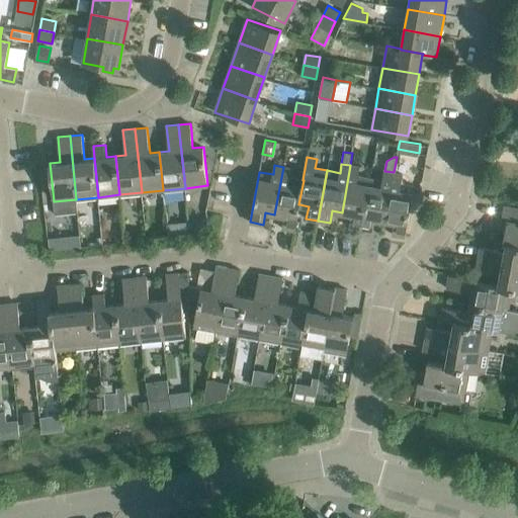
[(361,229),(370,178),(358,176),(359,167),(350,165),(342,212),(351,214),(349,227),(361,229)]
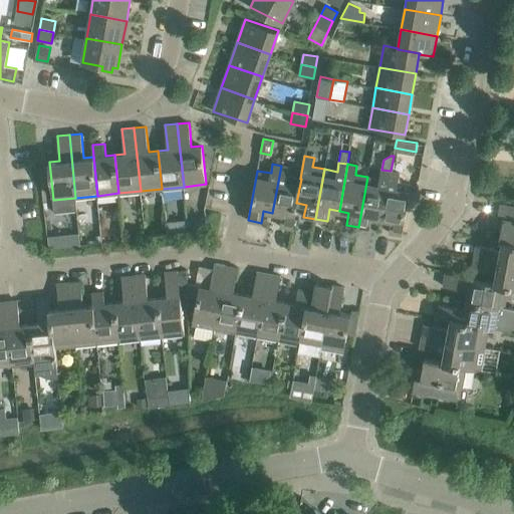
[(301,179),(300,179),(289,177),(290,167),(281,166),(272,213),(282,214),(280,226),(293,229),(297,203),(296,203),(301,179)]
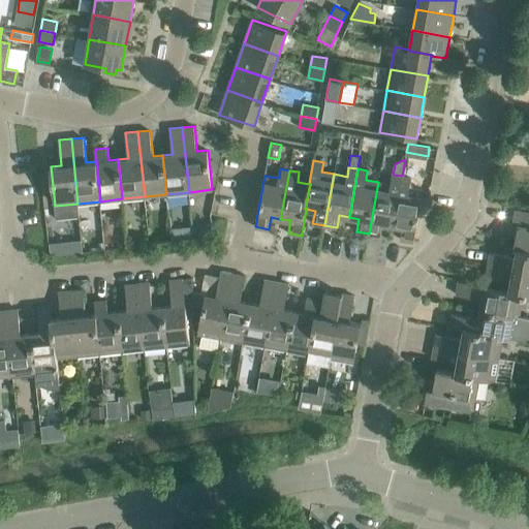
[(393,225),(402,176),(393,175),(391,184),(378,182),(369,234),(381,236),(383,223),(393,225)]
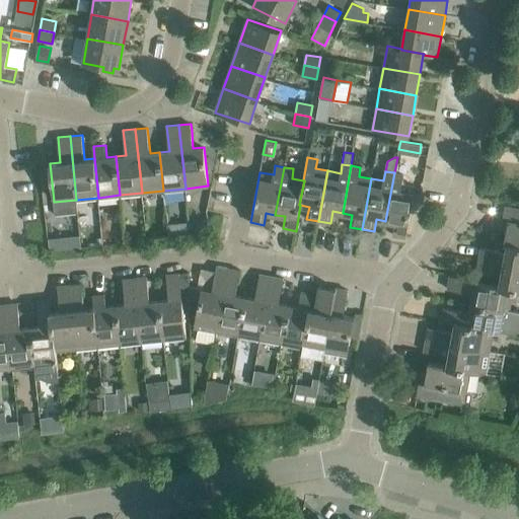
[(401,184),(403,174),(394,172),(385,221),(395,222),(393,234),(405,237),(415,187),(401,184)]
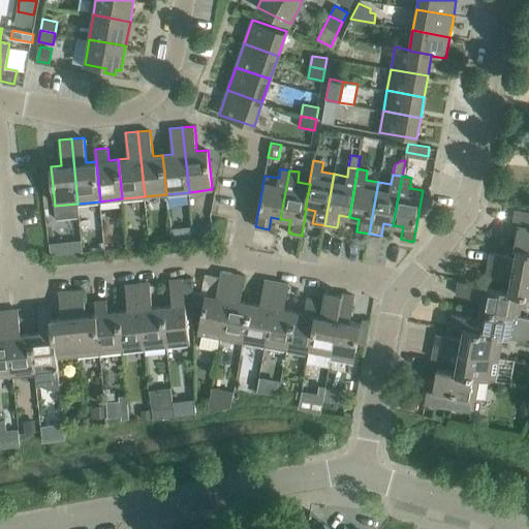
[(528,212),(515,210),(510,234),(517,235),(514,248),(517,249),(517,247),(528,249),(528,212)]
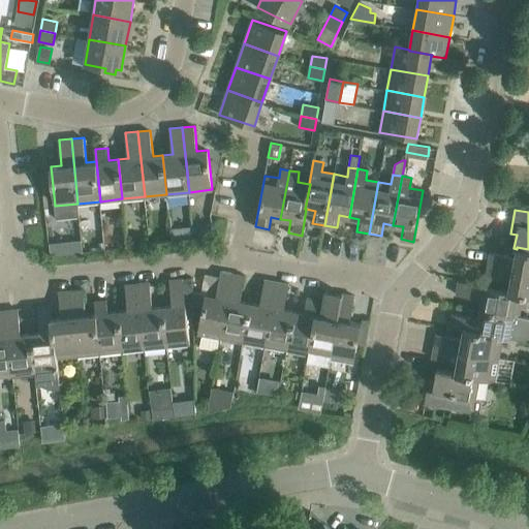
[(528,272),(528,249),(517,247),(517,249),(516,257),(491,252),(488,265),(528,272)]
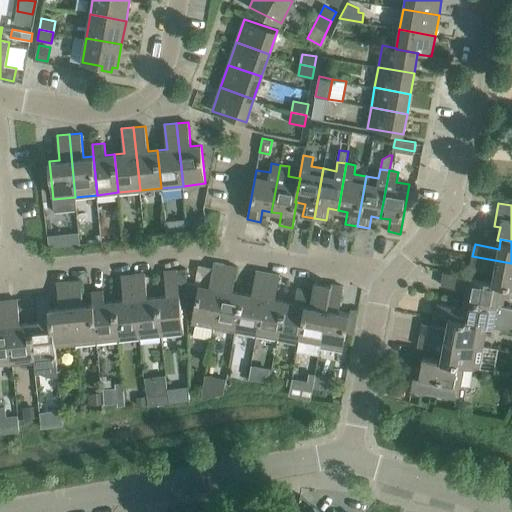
[(511,286),(511,263),(472,256),(470,268),(495,272),(493,281),(493,282),(506,284),(506,286),(511,286)]
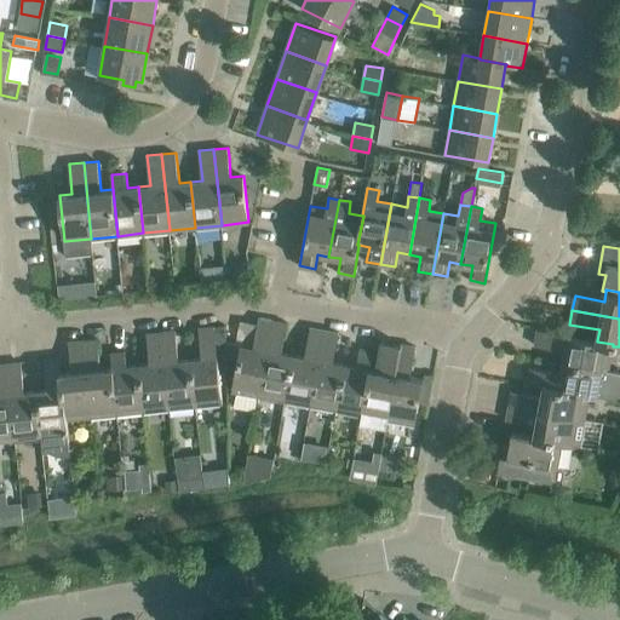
[(259,396),(273,320),(259,317),(253,346),(227,343),(229,357),(239,360),(233,391),(237,392),(235,407),(256,411),(258,396),(259,396)]
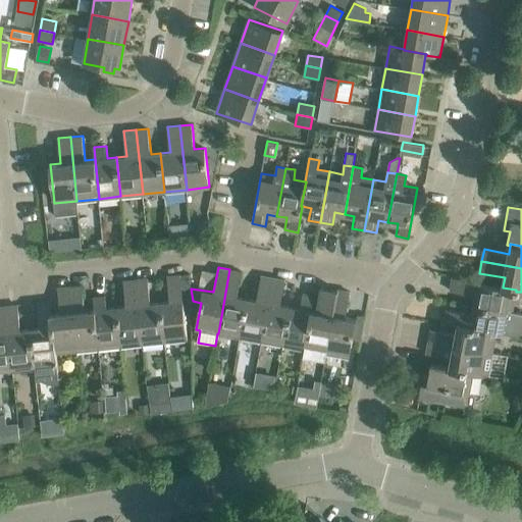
[(240,337),(247,298),(238,297),(242,272),(229,269),(218,333),(240,337)]
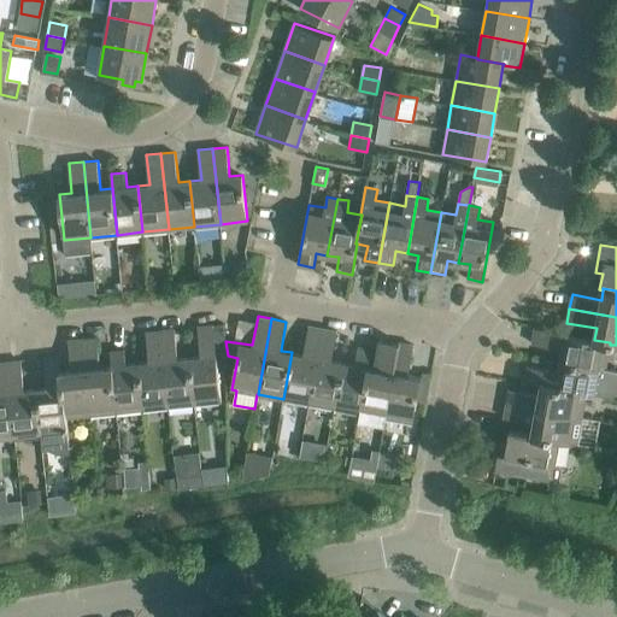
[(222,401),(216,348),(213,324),(198,327),(201,356),(189,357),(194,404),(222,401)]
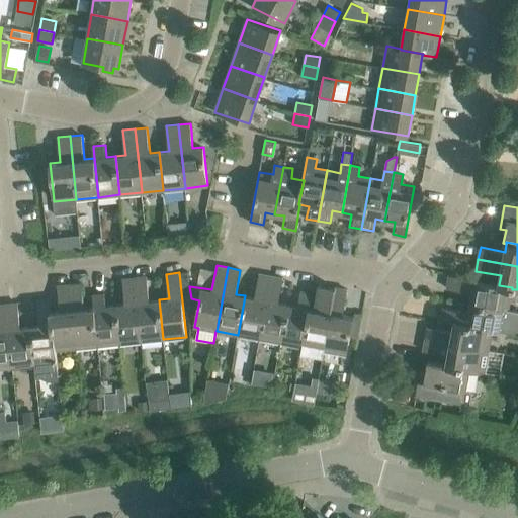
[(260,339),(271,275),(259,273),(254,297),(245,295),(238,335),(260,339)]
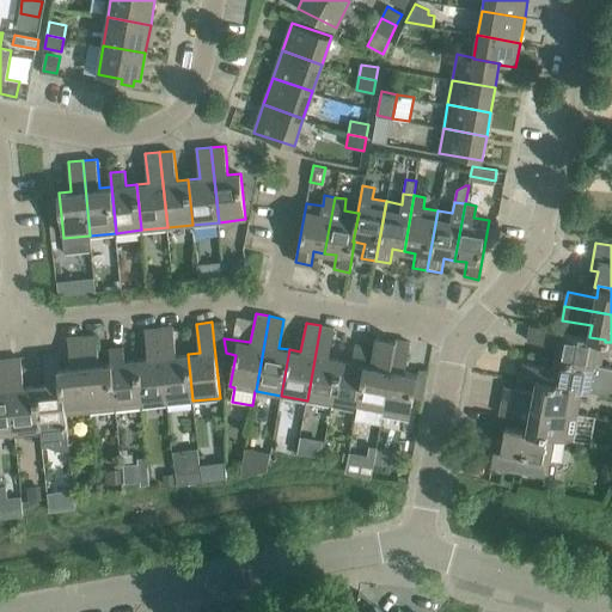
[(332,404),(341,359),(329,357),(335,328),(320,325),(307,401),(332,404)]
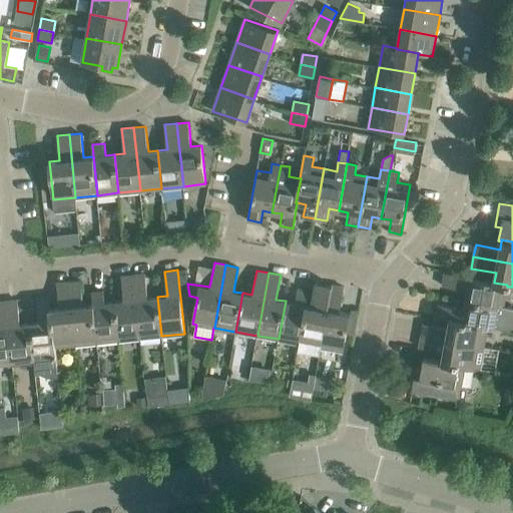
[(504,306),(507,287),(507,285),(494,283),(494,282),(445,273),(443,286),(467,290),(466,299),(504,306)]
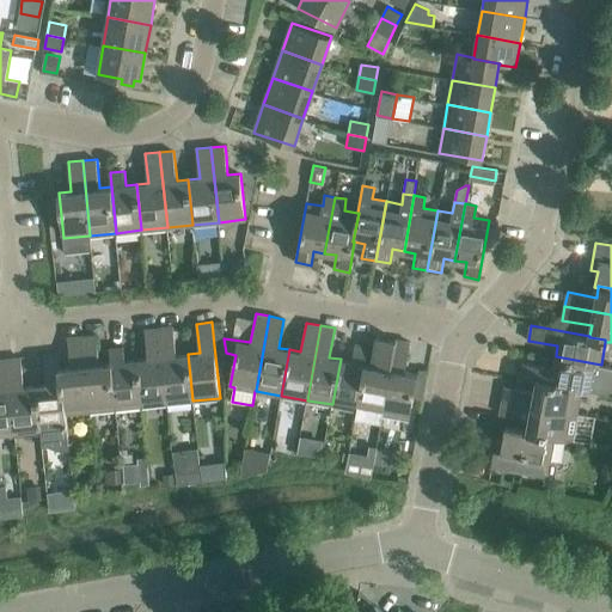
[(193,401),(188,354),(176,355),(173,326),(159,328),(167,403),(193,401)]
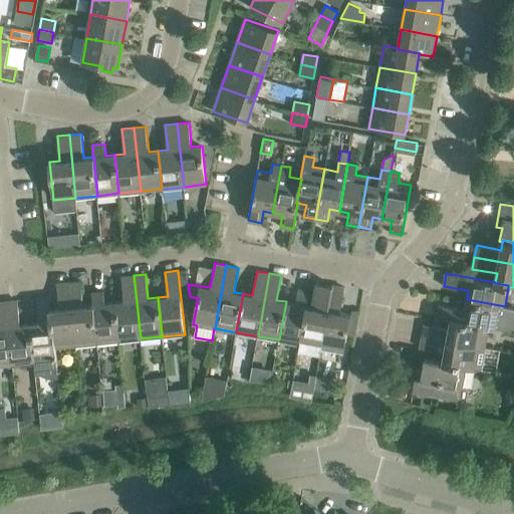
[(141,338),(134,275),(121,276),(124,301),(114,302),(118,341),(141,338)]
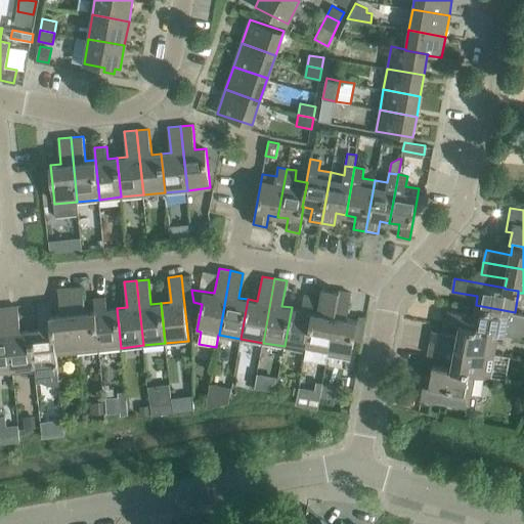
[(99,350),(95,310),(85,311),(83,286),(71,288),(77,352),(99,350)]
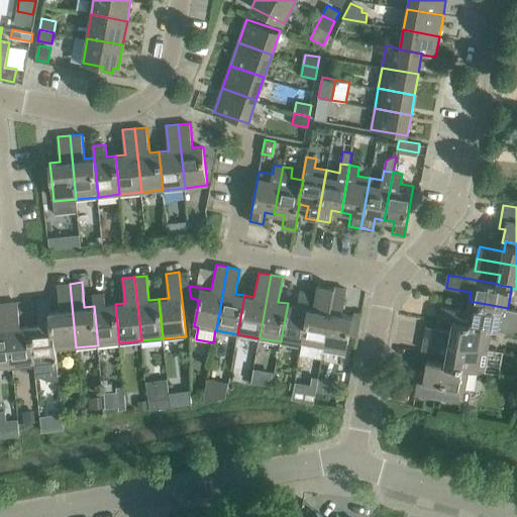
[(76,347),(70,284),(58,285),(60,310),(52,311),(56,349),(76,347)]
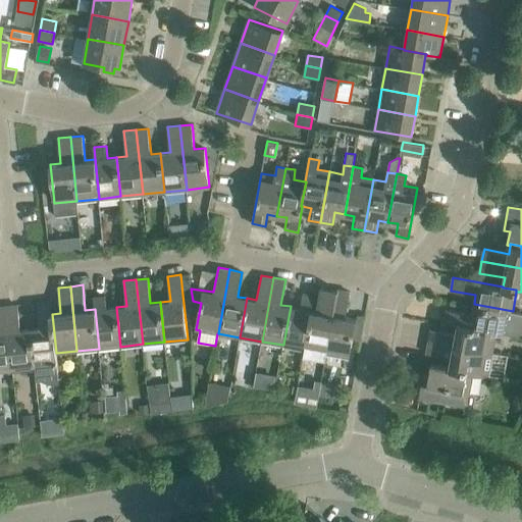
[(326,353),(337,290),(326,288),(321,312),(312,310),(305,349),(304,357),(325,361),(326,353)]
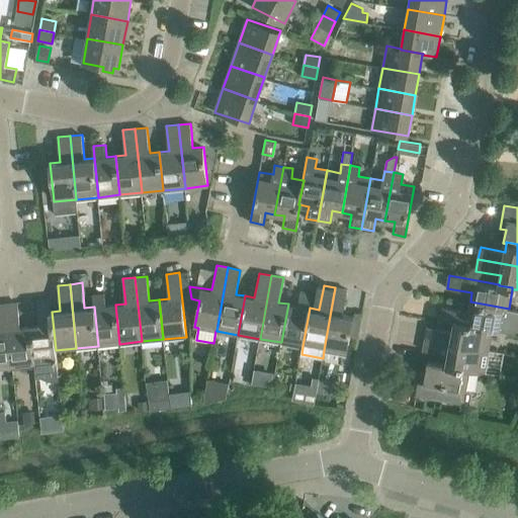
[(343,314),(347,289),(335,287),(324,350),(346,354),(353,316),(343,314)]
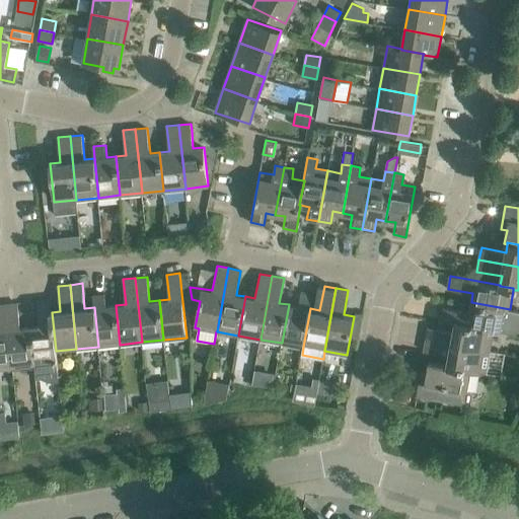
[(120,345),(116,305),(106,306),(105,294),(92,295),(94,307),(98,347),(120,345)]
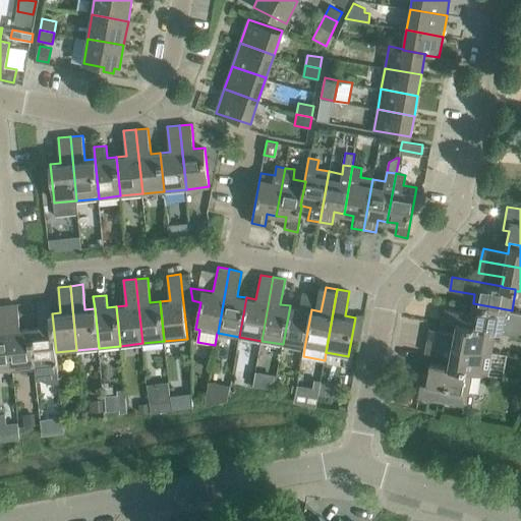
[(304,348),(311,309),(313,298),(301,295),(299,307),(290,305),(283,344),(304,348)]
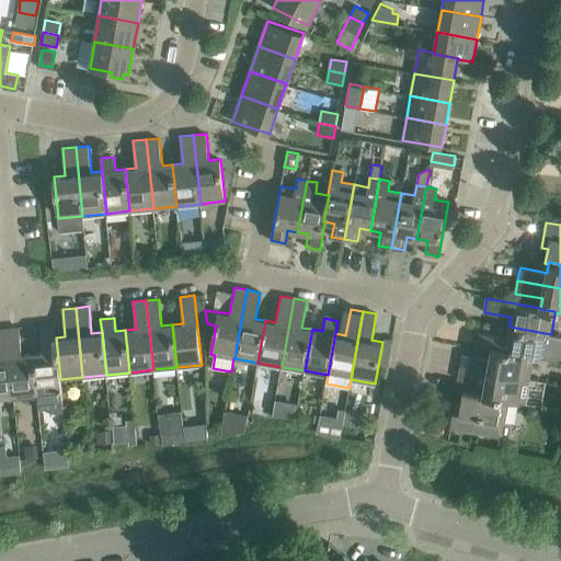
[(60,379),(56,338),(55,324),(41,325),(43,353),(33,354),(37,396),(38,409),(45,409),(49,411),(55,412),(59,413),(64,413),(61,393),(60,379)]
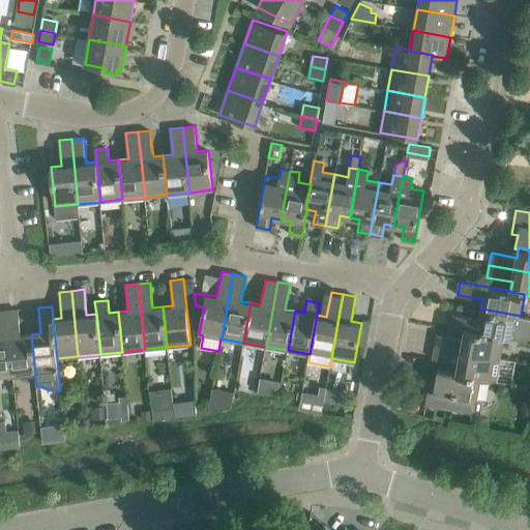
[(516,340),(521,316),(481,308),(479,319),(453,314),(451,328),(465,330),(465,329),(504,336),(504,337),(516,340)]
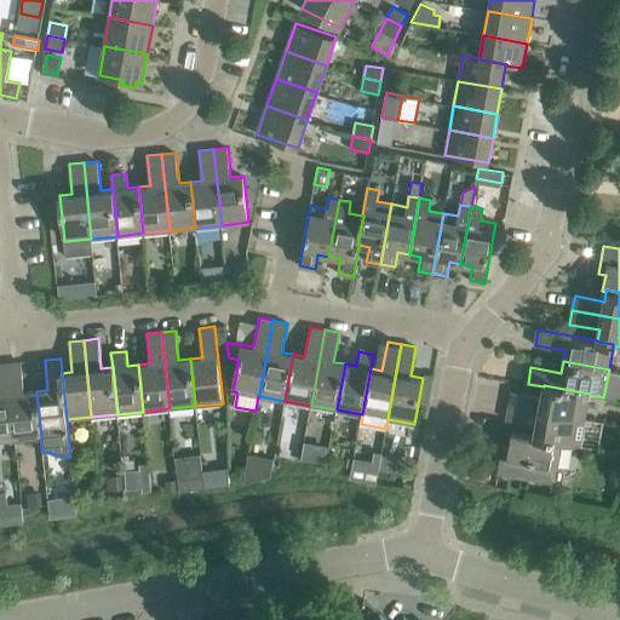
[(41,437),(36,391),(24,392),(21,362),(7,363),(15,441),(41,437)]
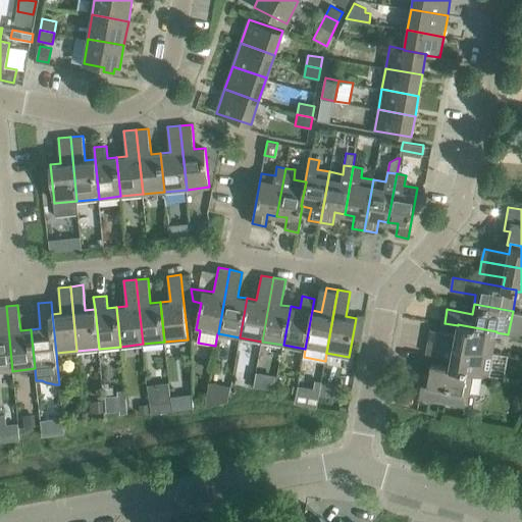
[(12,371),(6,306),(0,306),(0,371),(10,370),(12,371)]
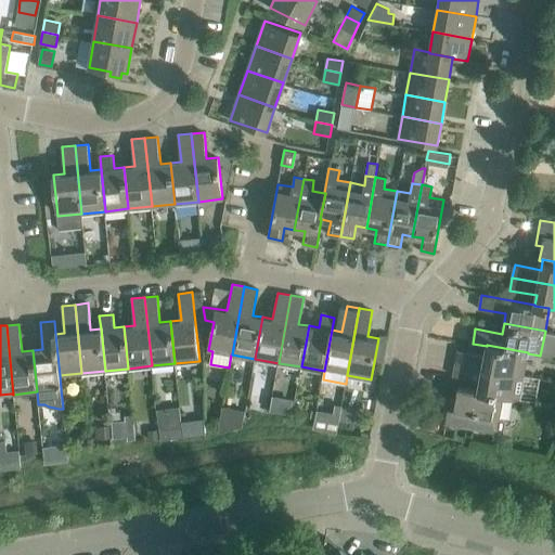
[(524,375),(528,353),(528,352),(487,345),(487,346),(485,355),(459,349),(456,362),(524,375)]
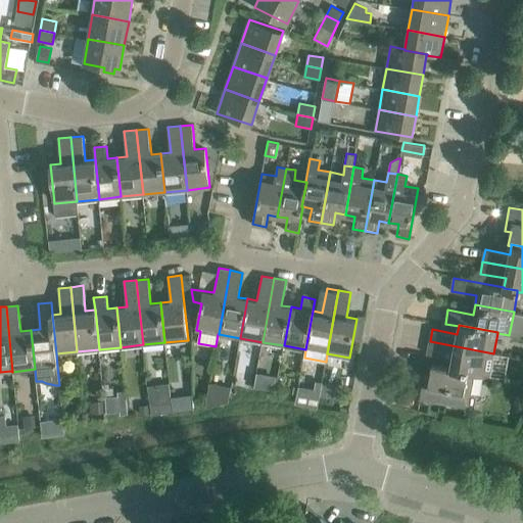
[(489,376),(493,353),(430,341),(428,353),(453,358),(450,367),(450,368),(474,372),(474,374),(489,376)]
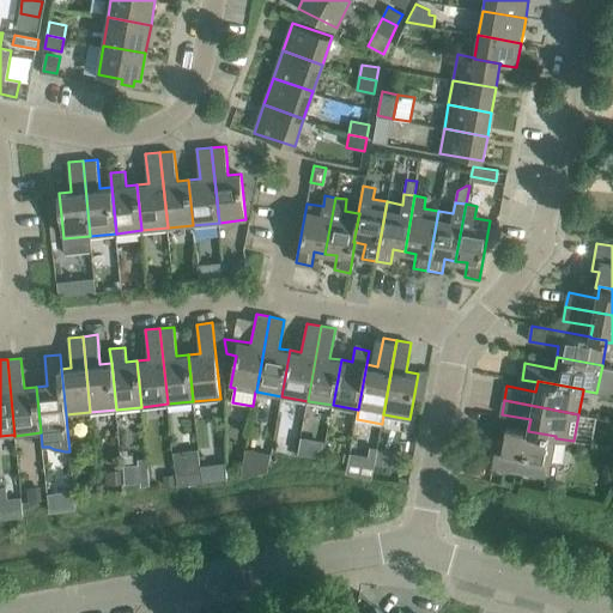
[(551,462),(556,438),(556,436),(528,431),(528,430),(507,425),(504,441),(497,439),(492,467),(515,472),(526,473),(528,459),(551,462)]
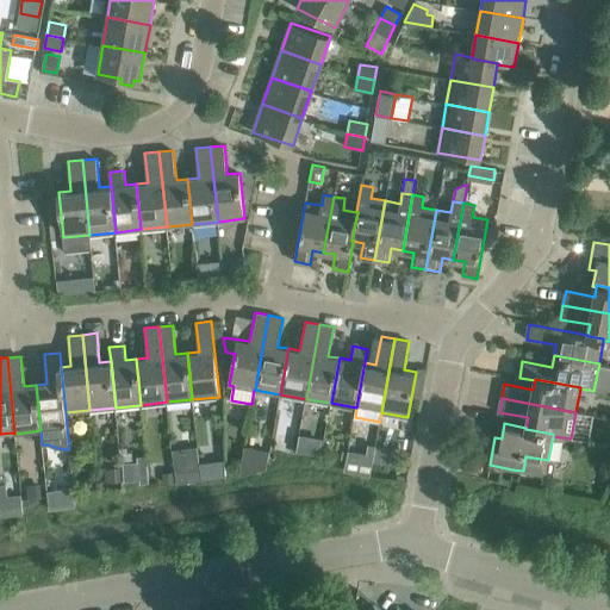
[(242,464),(240,473),(248,472),(251,448),(244,447),(242,464)]
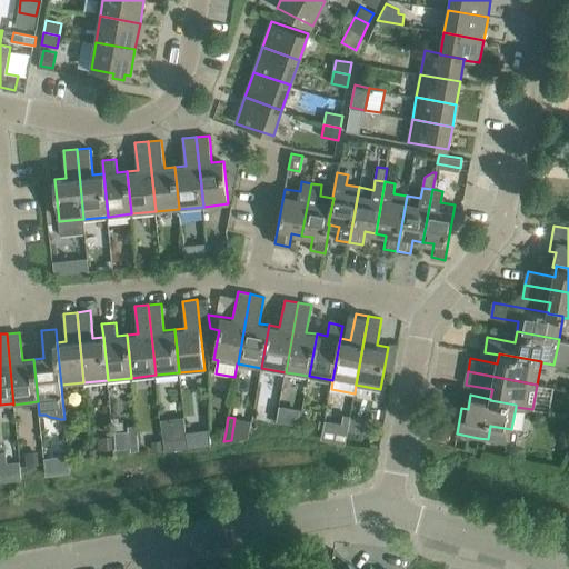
[(126,430),(115,430),(116,448),(127,447),(126,430)]
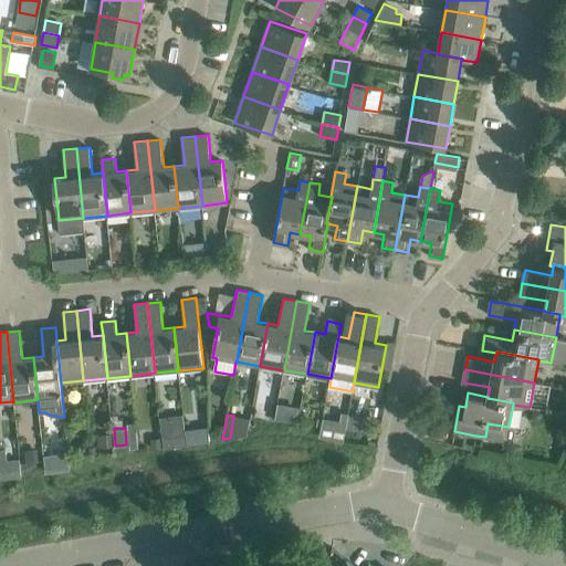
[(186,435),(161,438),(163,448),(187,444),(186,435)]
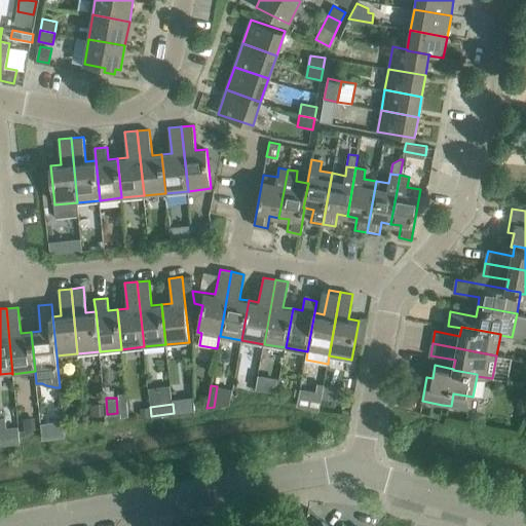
[(6,415),(0,415),(0,443),(9,442),(6,415)]
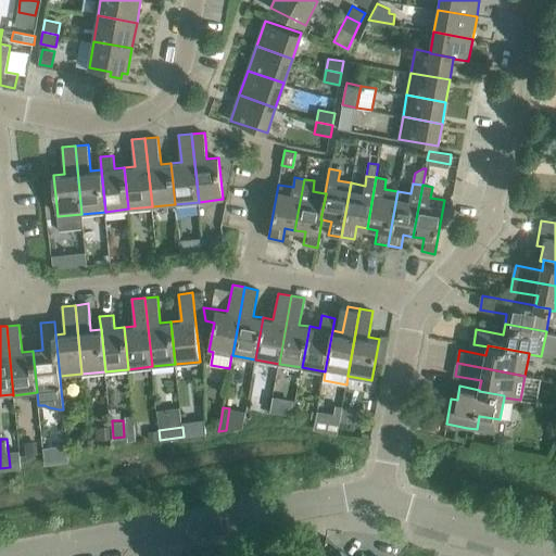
[(66,443),(42,446),(43,453),(45,463),(68,460),(67,447),(66,443)]
